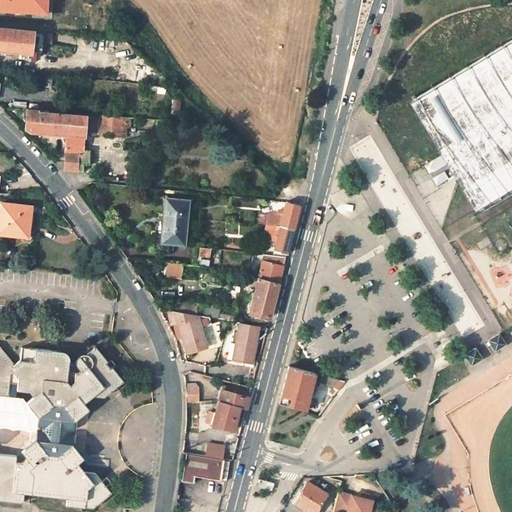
[(0,0),(0,14),(42,16),(42,0),(0,0)]
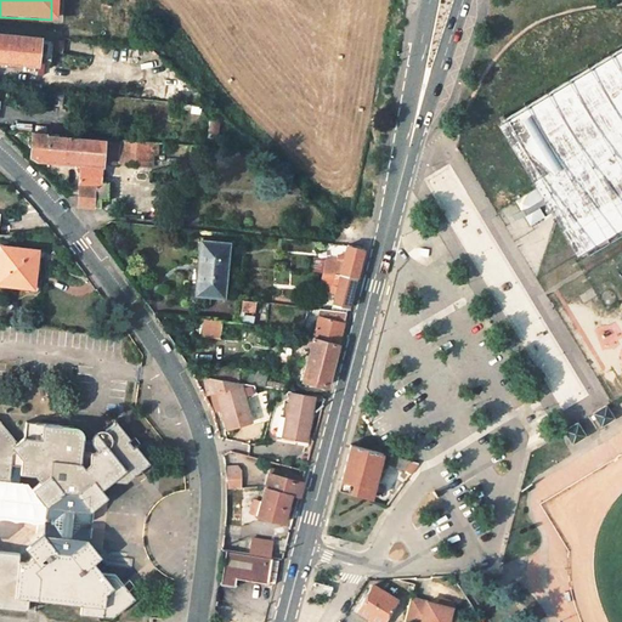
[(38,64),(40,39),(0,34),(0,60),(37,64),(38,64)]
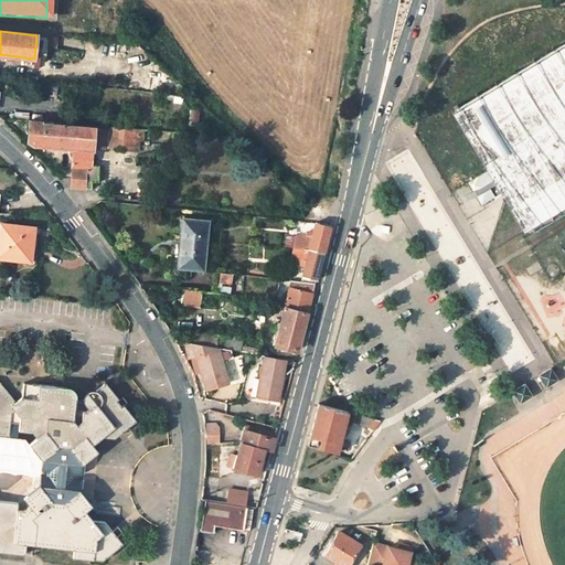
[(57,49),(59,38),(49,36),(48,46),(57,49)]
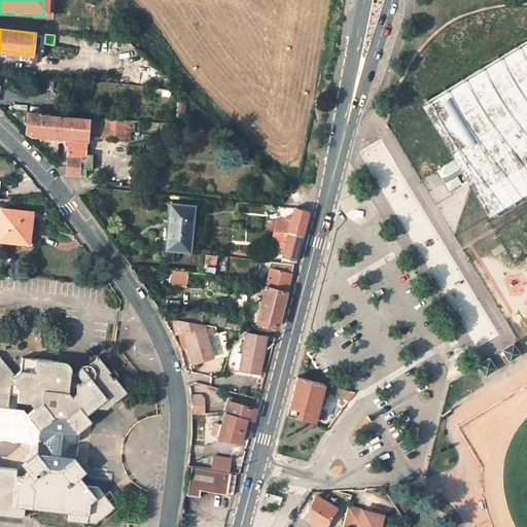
[(526,41),(423,104),(456,159),(436,171),(449,190),(468,179),(490,216),(526,194),(526,41)]
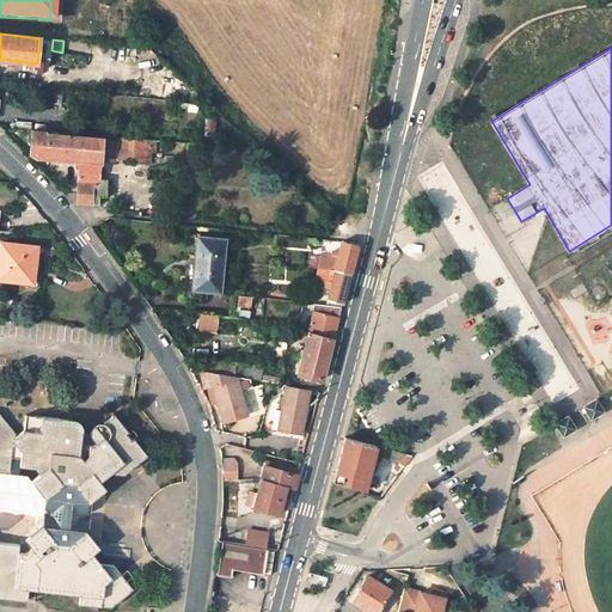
[(0,117),(0,127),(0,128),(16,129),(16,123),(6,122),(0,117)]
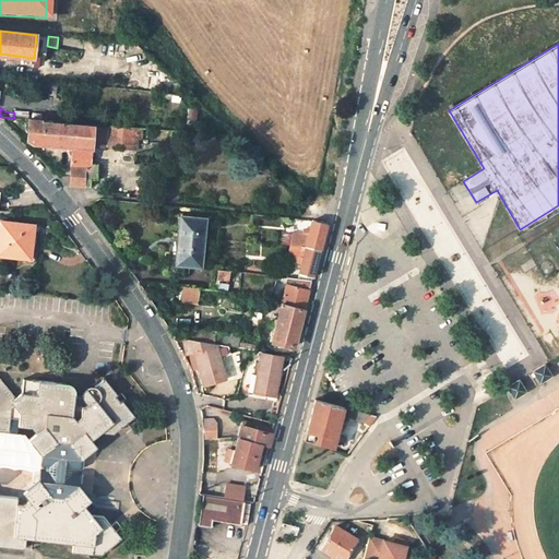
[(188,108),(187,121),(194,121),(195,109),(188,108)]
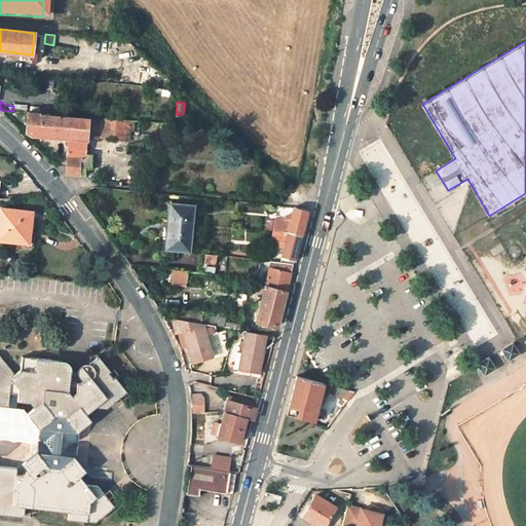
[(40,116),(40,113),(28,112),(27,130),(31,134),(68,136),(67,157),(84,157),(85,153),(86,137),(128,140),(129,120),(102,118),(101,121),(40,116)]
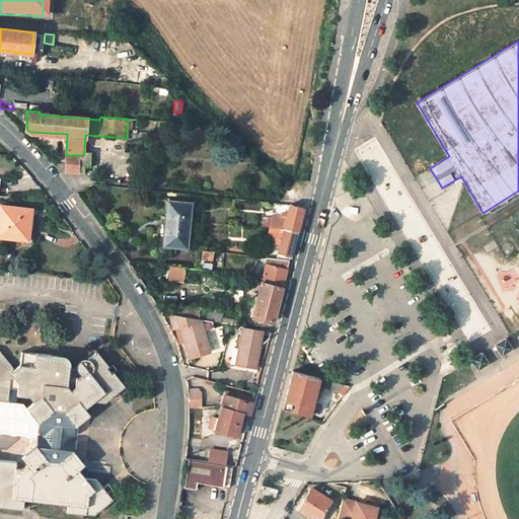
[(65,170),(78,173),(84,174),(84,166),(90,167),(90,151),(84,151),(83,155),(66,155),(66,164),(65,170)]
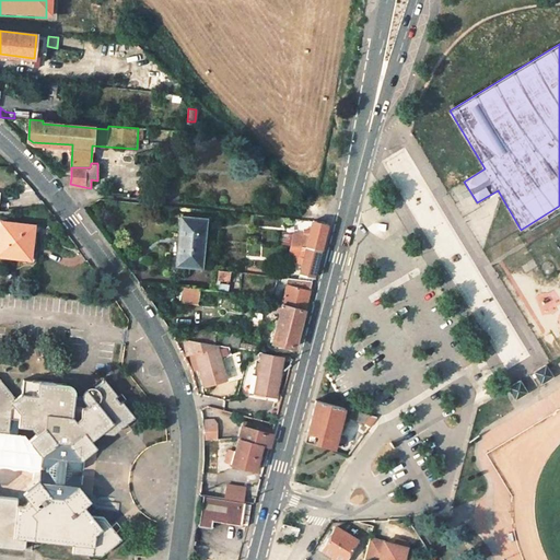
[(176,266),(189,267),(201,268),(207,220),(182,217),(179,235),(176,266)]
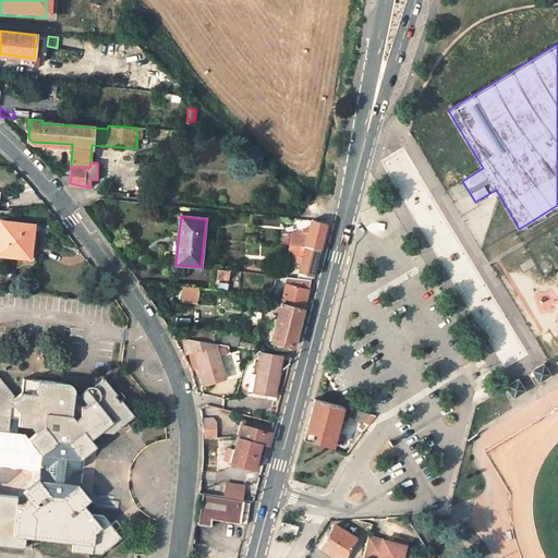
[(326,222),(312,219),(307,238),(291,237),(289,245),(301,246),(305,246),(318,250),(322,238),(326,222)]
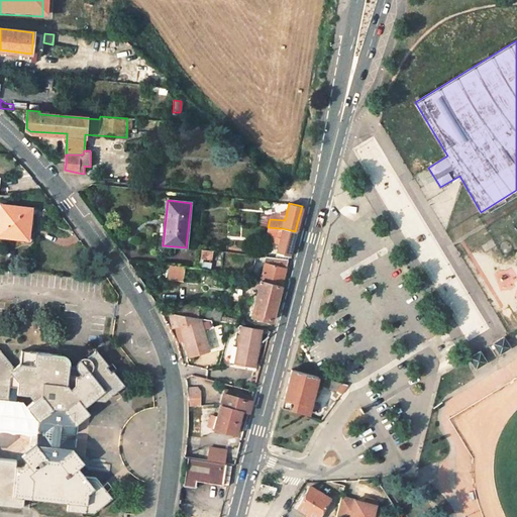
[(1,205),(0,210),(0,235),(24,238),(23,242),(29,242),(32,220),(29,220),(31,209),(1,205)]
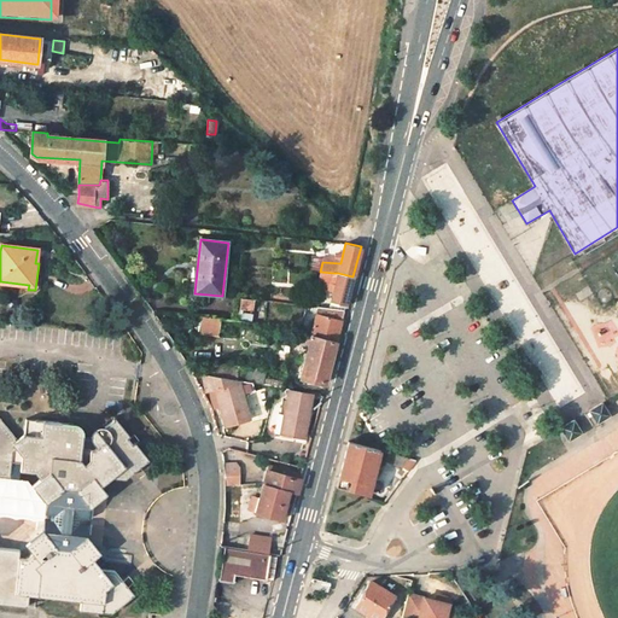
[(331,281),(333,273),(320,272),(319,280),(331,281)]
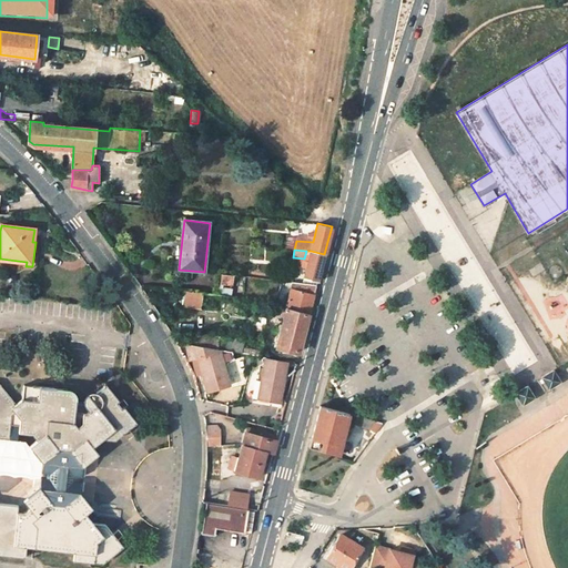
[(306,251),(304,259),(302,266),(305,267),(303,277),(317,281),(321,267),(324,254),(311,251),(306,251)]
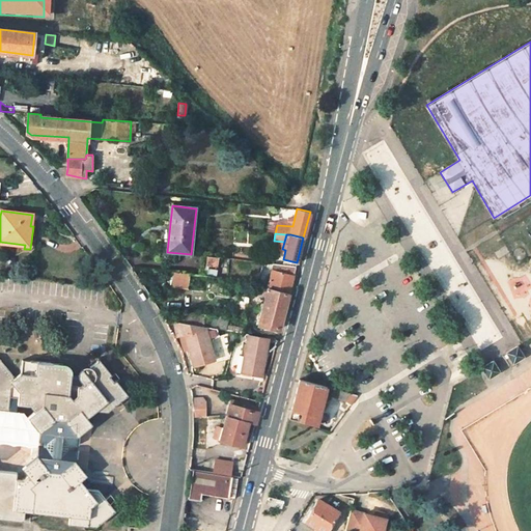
[(217,256),(206,255),(203,275),(215,277),(217,256)]
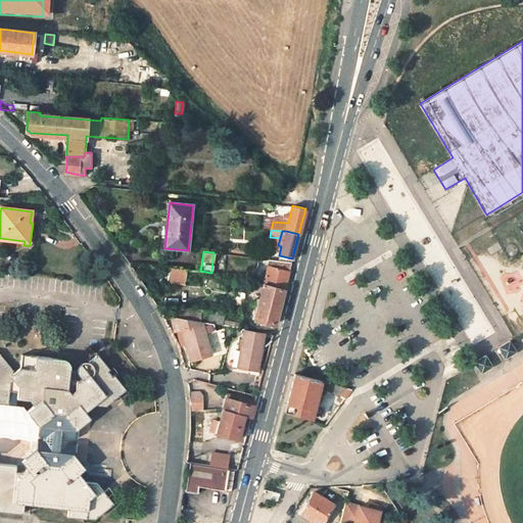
[(269,259),(268,266),(289,271),(292,258),(279,255),(278,260),(269,259)]
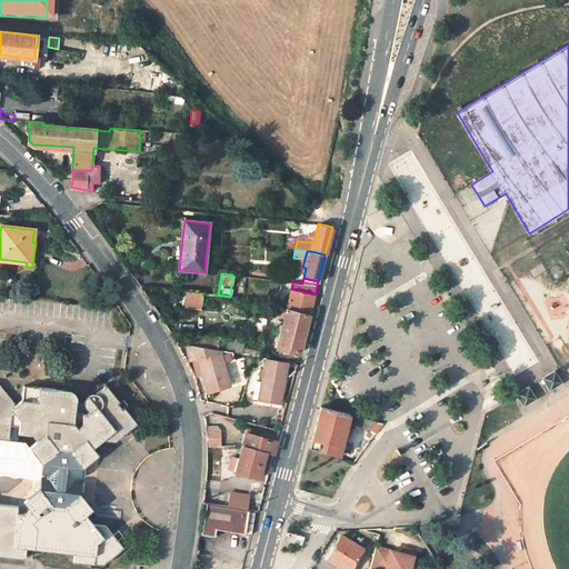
[(291,289),(287,309),(309,313),(312,303),(315,295),(291,289)]
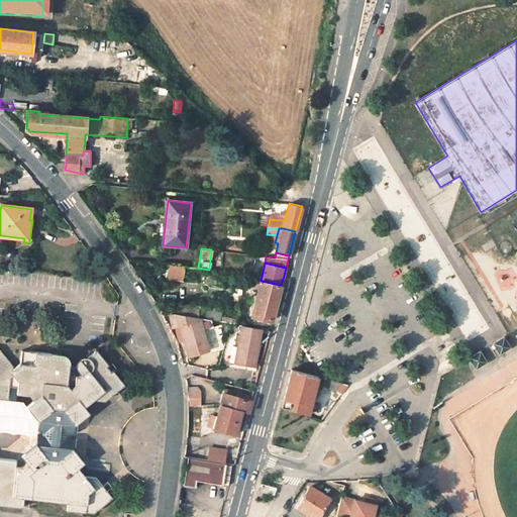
[(209,270),(198,268),(162,265),(160,278),(233,289),(236,276),(209,270)]
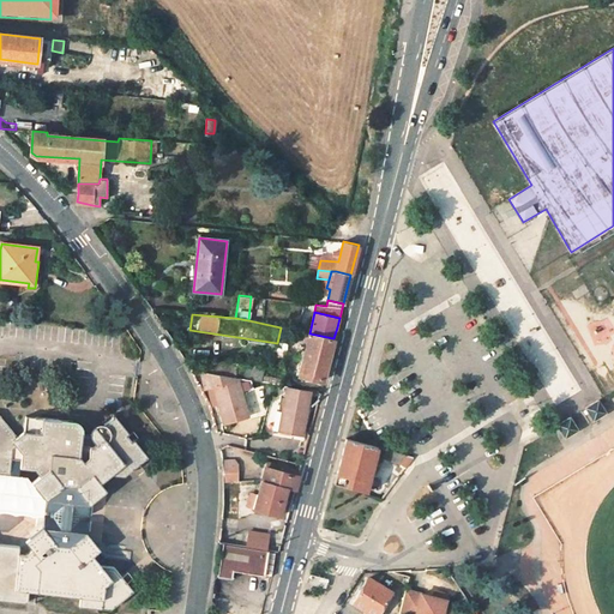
[(333,338),(309,333),(293,330),(290,341),(306,344),(299,374),(324,379),(325,371),(333,338)]
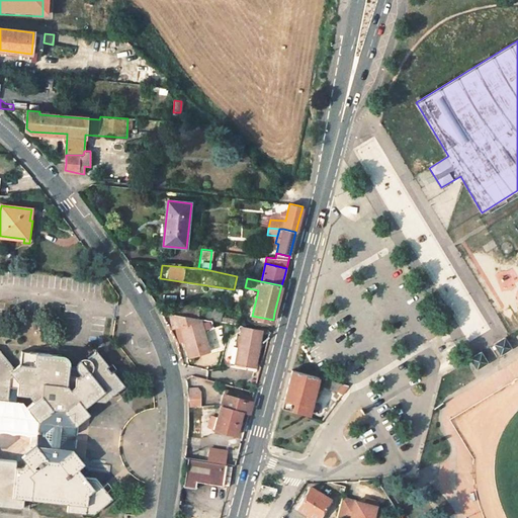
[(199,318),(238,324),(239,321),(222,317),(223,310),(171,304),(170,313),(199,318)]
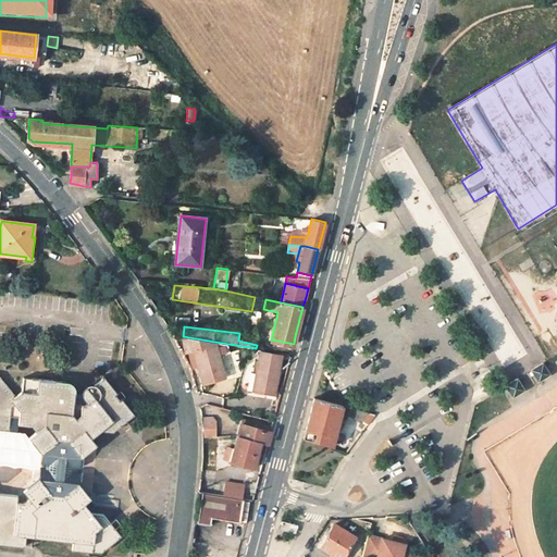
[(193,348),(214,342),(183,336),(182,336),(185,351),(194,349),(193,348)]
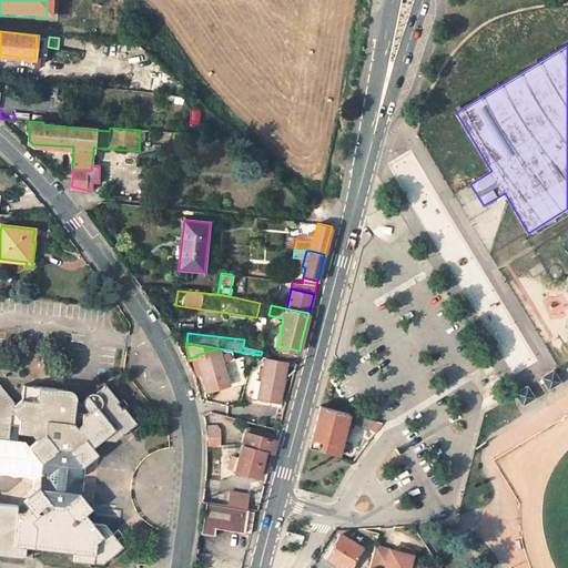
[(219,348),(196,355),(198,356),(206,392),(229,385),(219,348)]
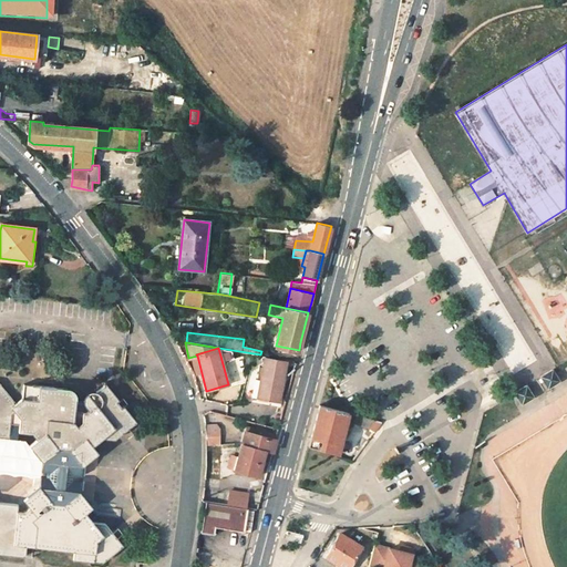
[(287,361),(265,357),(257,399),(279,402),(287,361)]
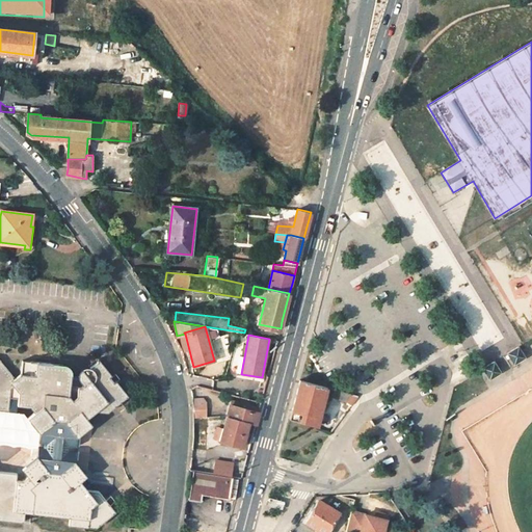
[(503,354),(508,367),(523,361),(517,348),(503,354)]
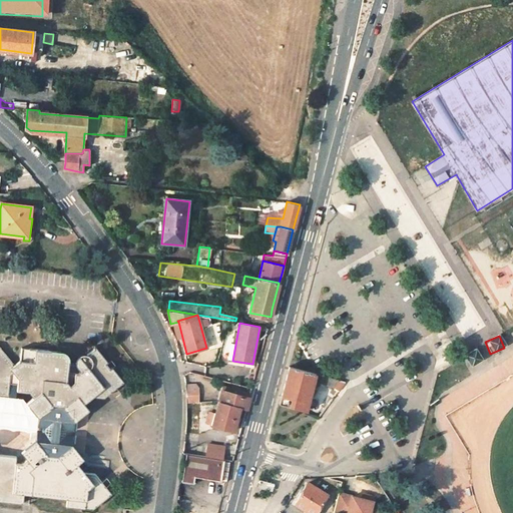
[(0,396),(8,397),(10,384),(18,385),(17,391),(29,393),(33,399),(27,404),(39,419),(38,428),(40,428),(40,433),(37,433),(36,442),(22,453),(27,459),(22,464),(16,463),(16,458),(0,455),(0,500),(23,503),(24,494),(68,499),(67,506),(92,509),(110,495),(95,475),(84,474),(77,464),(83,459),(72,446),(73,437),(70,436),(70,432),(74,432),(74,423),(89,411),(83,404),(92,398),(103,399),(122,383),(112,369),(110,371),(105,365),(107,363),(96,349),(86,357),(84,356),(82,356),(79,358),(78,359),(77,361),(77,365),(69,365),(69,361),(69,358),(68,356),(66,355),(64,354),(22,349),(21,361),(14,366),(0,347),(0,396)]
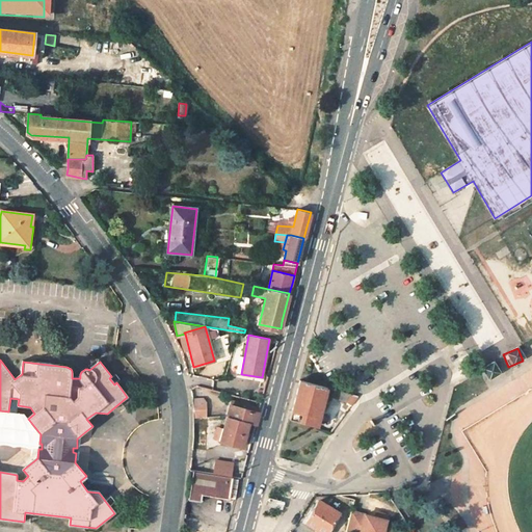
[(304,361),(301,369),(310,372),(313,363),(304,361)]
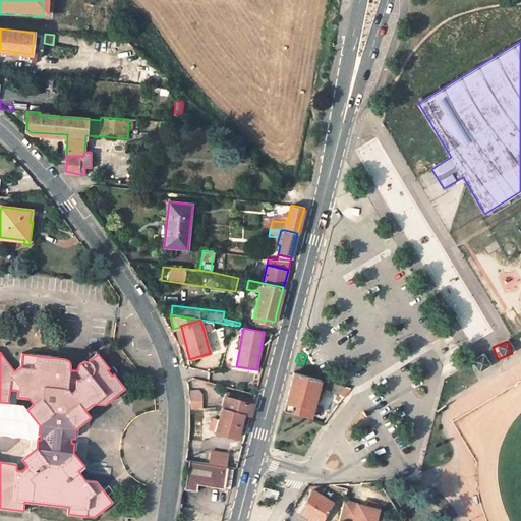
[(481,354),(468,361),(475,372),(487,366),(481,354)]
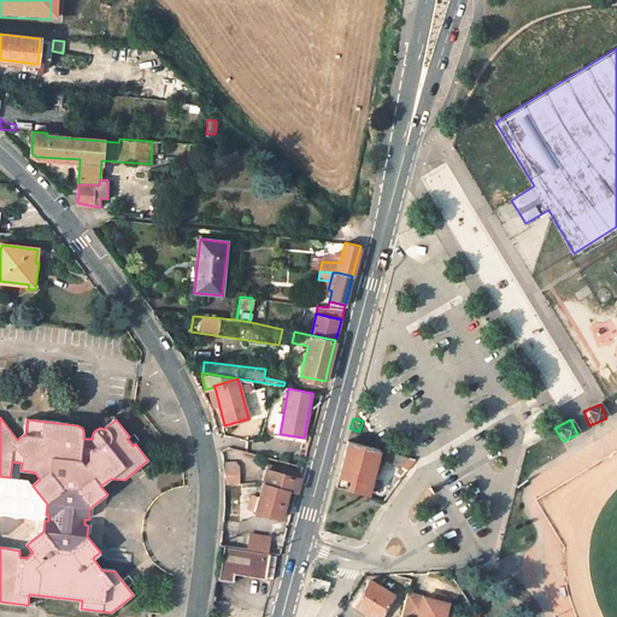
[(347,440),(377,448),(381,436),(371,434),(374,424),(363,421),(359,432),(350,428),(347,440)]
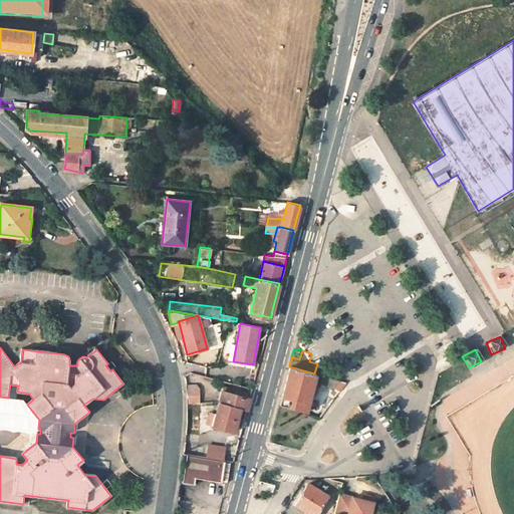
[(484,362),(491,377),(498,374),(490,359),(484,362)]
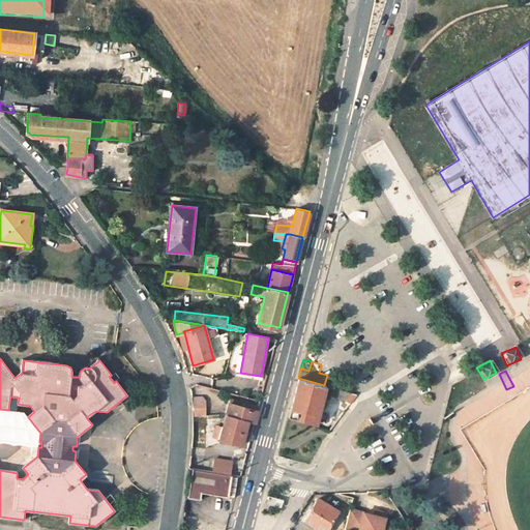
[(316,424),(324,390),(326,386),(324,385),(298,378),(293,398),(288,416),(295,418),(316,424)]
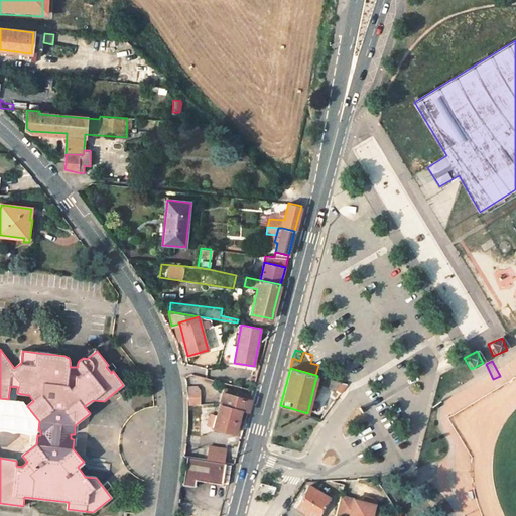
[(340,393),(347,384),(324,377),(323,382),(321,385),(335,390),(340,393)]
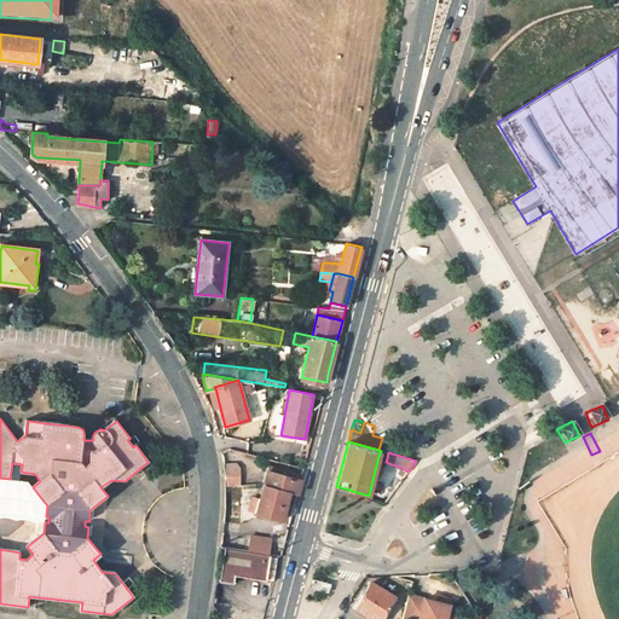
[(239,486),(239,464),(224,469),(224,486),(239,486)]
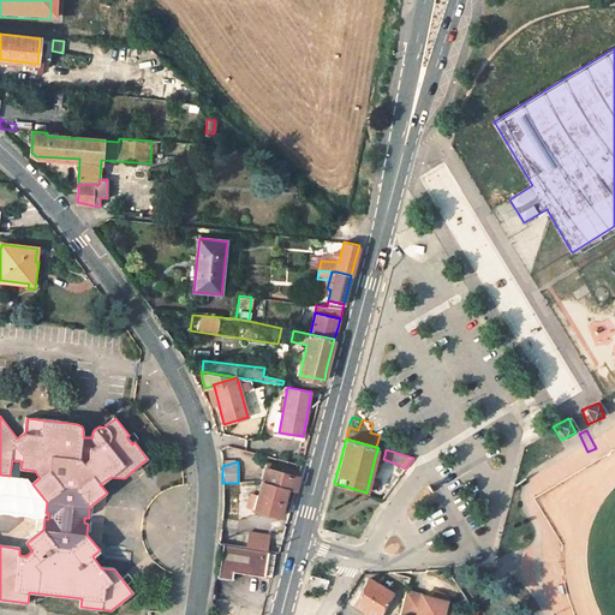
[(288,489),(288,490),(294,491),(298,477),(264,467),(261,482),(288,489)]
